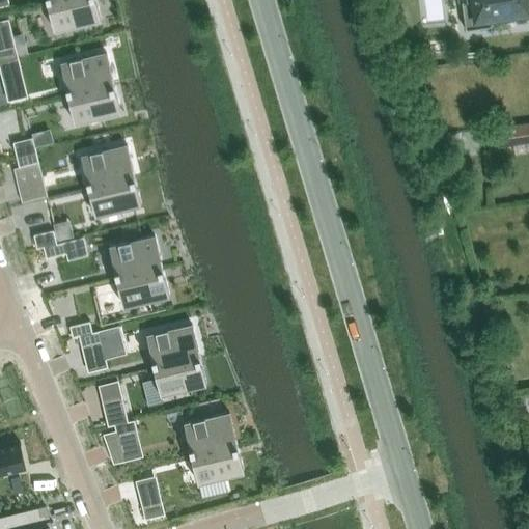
[(94,0),(67,0),(46,5),(54,34),(101,22),(94,0)]
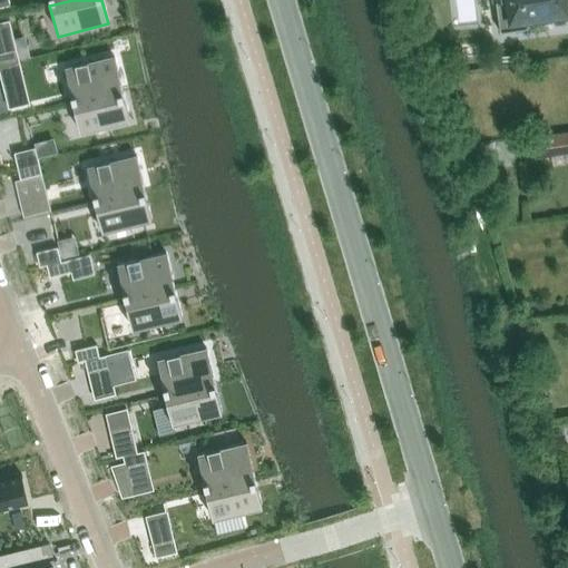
[(492,0),(498,35),(526,31),(525,22),(562,17),(561,12),(566,11),(564,0),(492,0)]
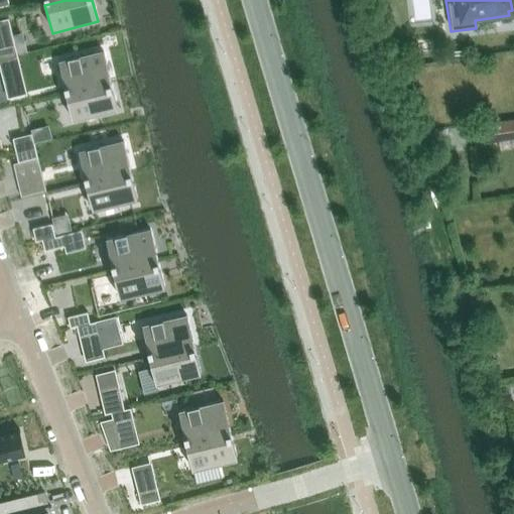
[(13,45),(0,48),(0,62),(16,58),(13,45)]
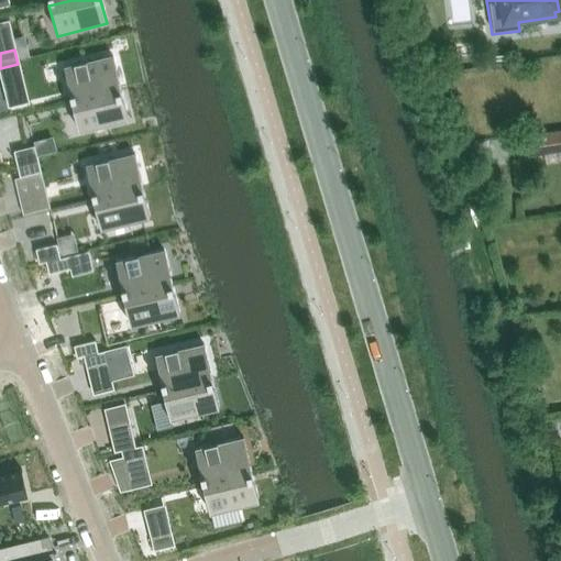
[(111,57),(63,69),(70,101),(119,89),(111,57)]
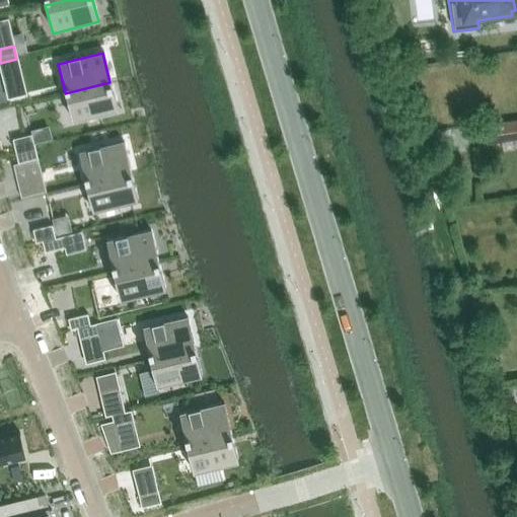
[(16,59),(0,63),(0,78),(20,73),(16,59)]
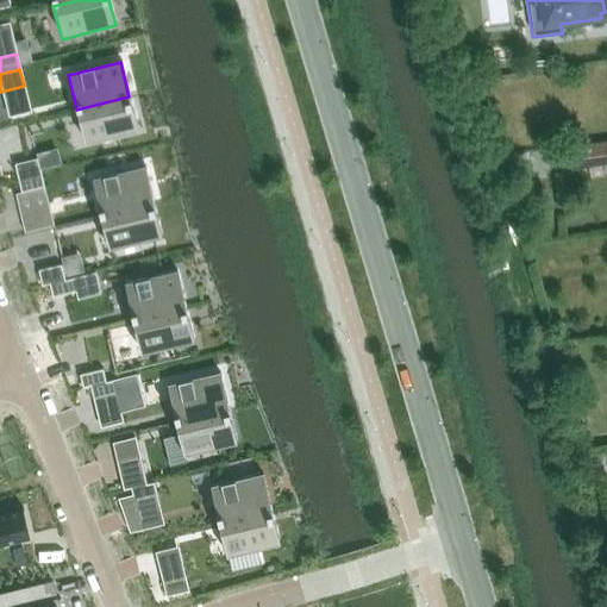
[(129,97),(76,110),(85,144),(137,131),(129,97)]
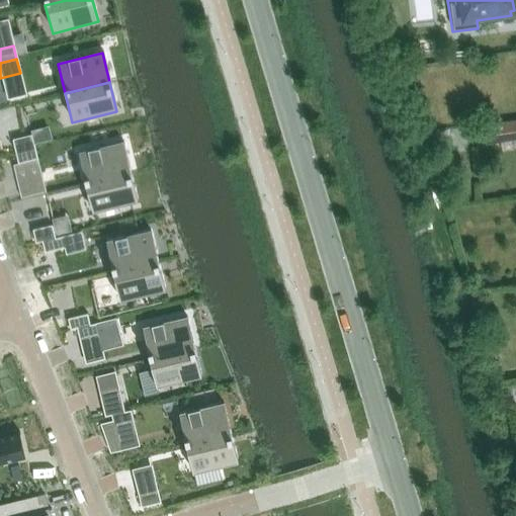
[(515,121),(484,126),(486,145),(515,140),(515,121)]
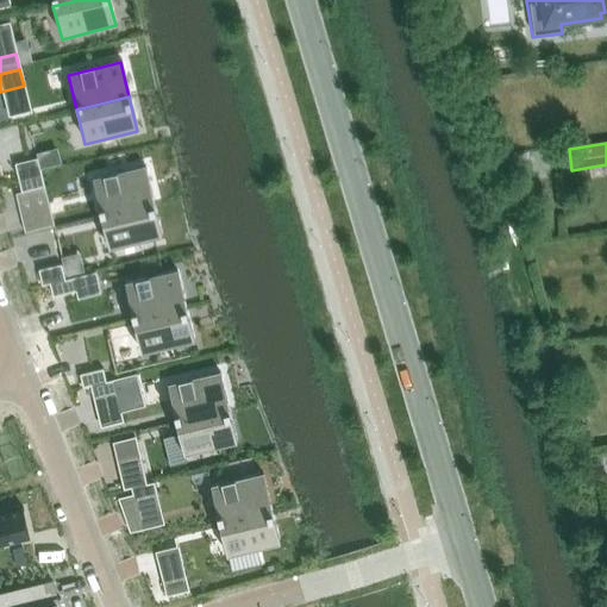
[(36,161),(13,167),(17,182),(39,176),(36,161)]
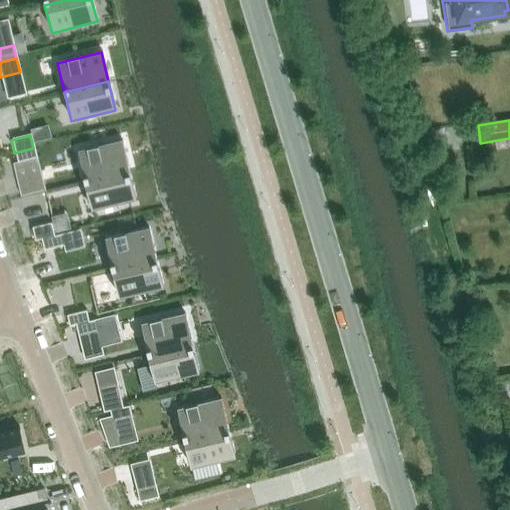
[(121,141),(76,152),(83,181),(128,170),(121,141)]
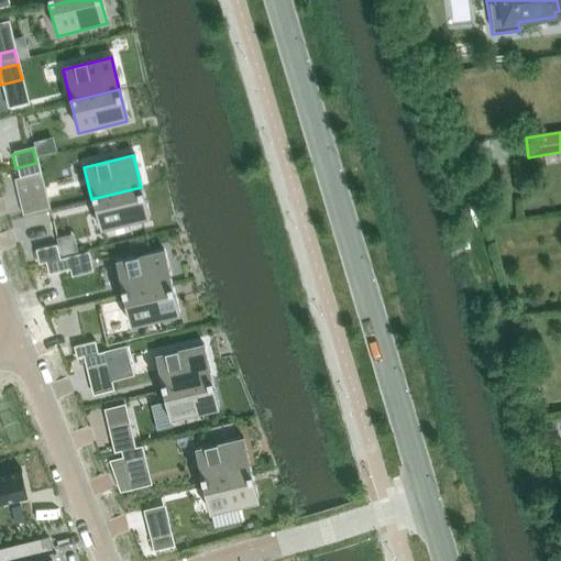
[(36,163),(15,168),(18,180),(40,175),(36,163)]
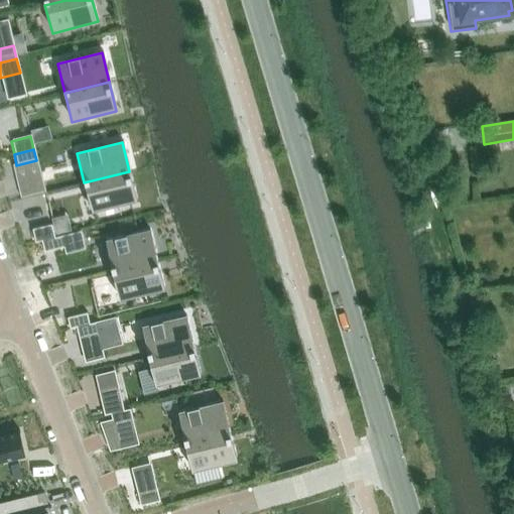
[(129,171),(84,182),(91,212),(136,202),(129,171)]
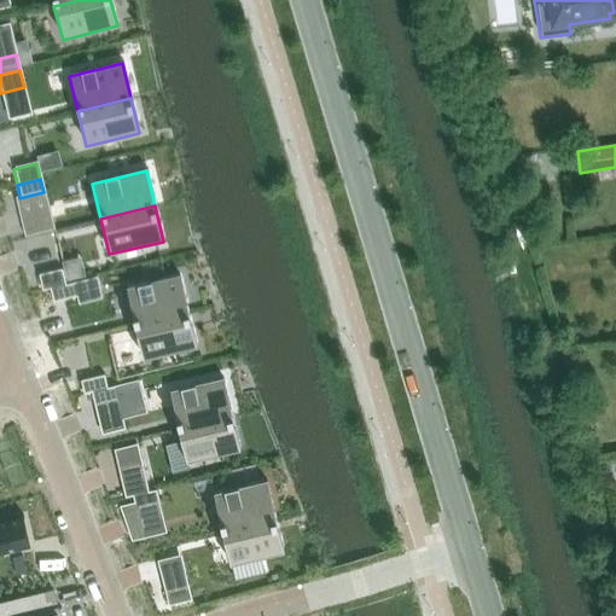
[(19,221),(24,238),(50,232),(46,215),(19,221)]
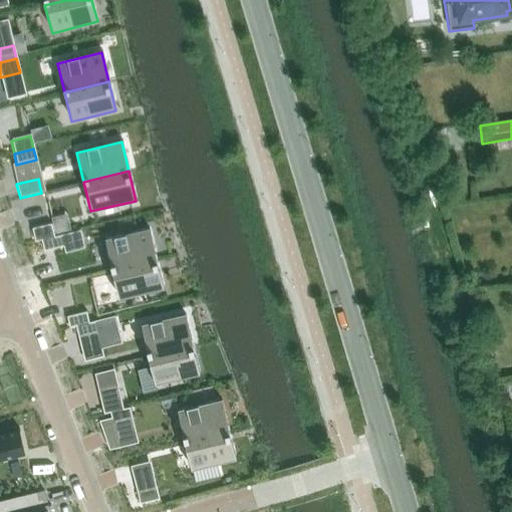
[(50,225),(31,230),(34,243),(40,241),(53,238),(50,225)]
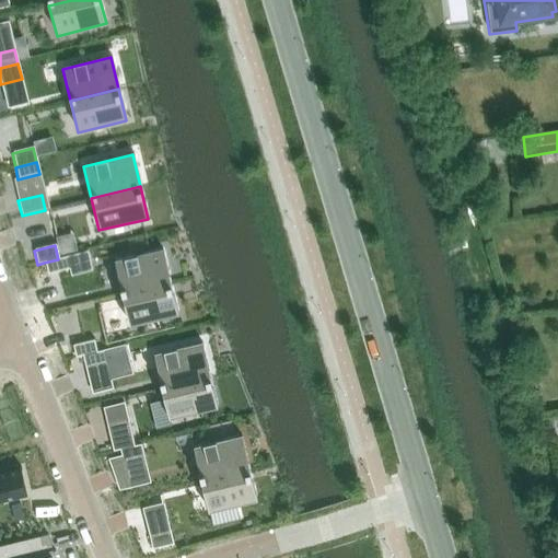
[(162,251),(113,262),(120,294),(170,282),(162,251)]
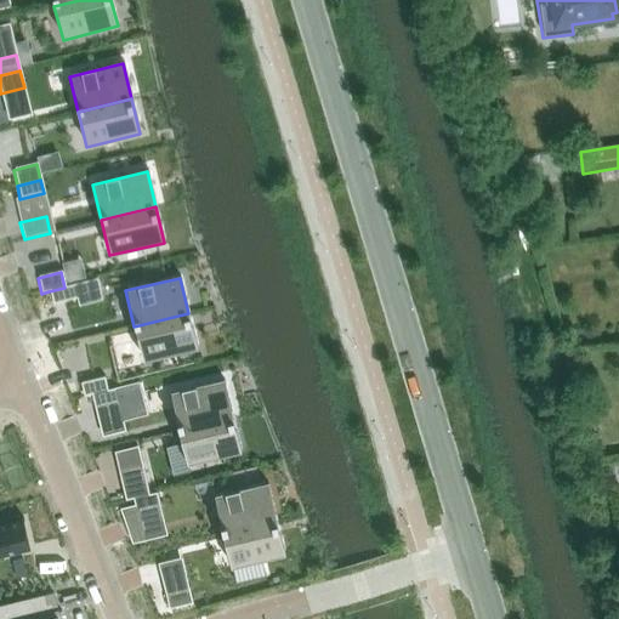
[(75,299),(78,307),(101,301),(96,280),(72,287),(75,299)]
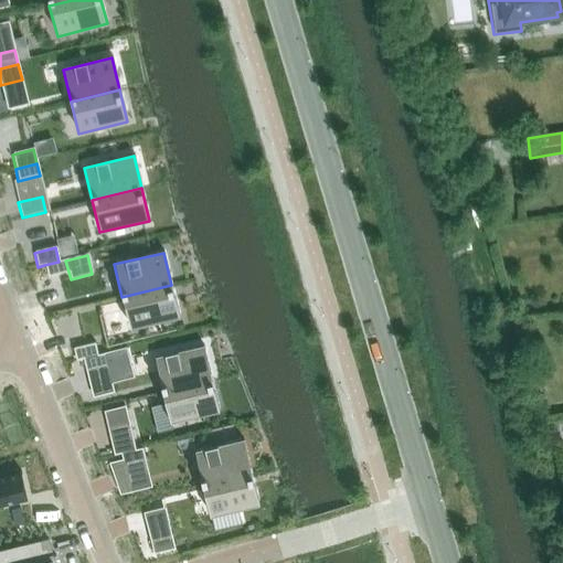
[(59,262),(44,265),(48,277),(68,272),(65,261),(59,262)]
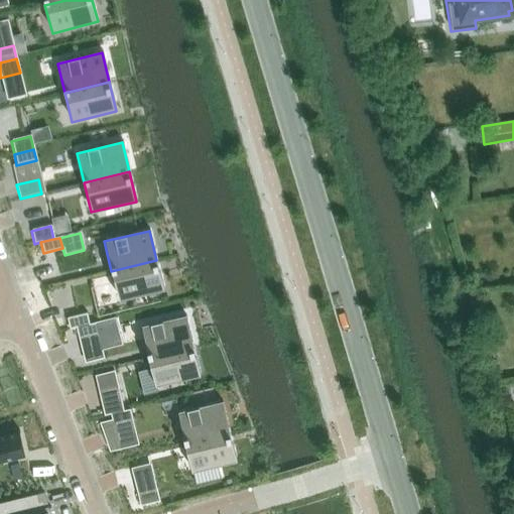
[(156,260),(111,271),(119,300),(163,289),(156,260)]
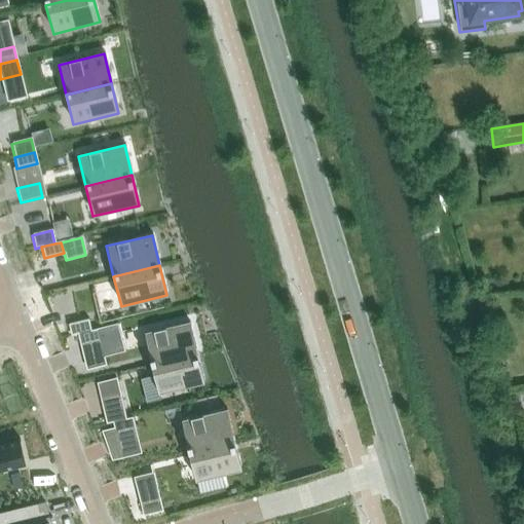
[(87,320),(68,325),(70,336),(77,335),(90,331),(87,320)]
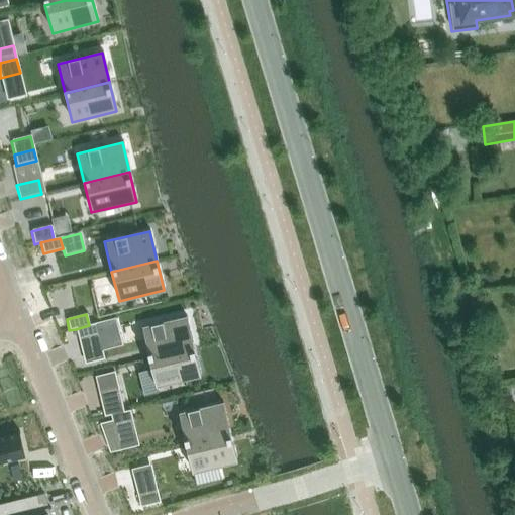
[(186,317),(140,327),(147,357),(193,346),(186,317)]
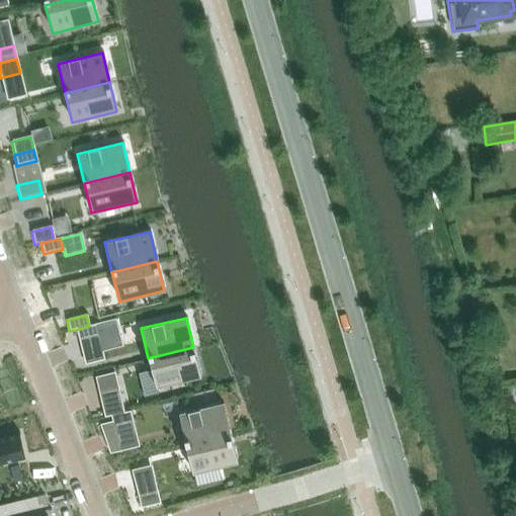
[(89,326),(76,330),(78,341),(98,336),(95,325),(89,326)]
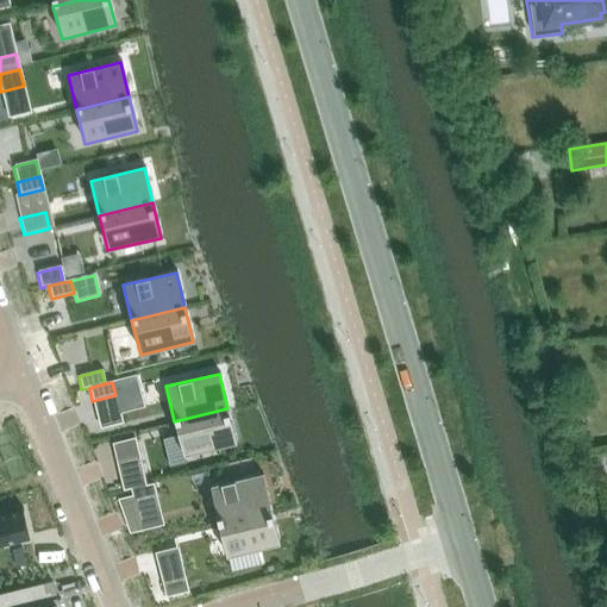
[(227,408),(174,421),(183,456),(236,443),(227,408)]
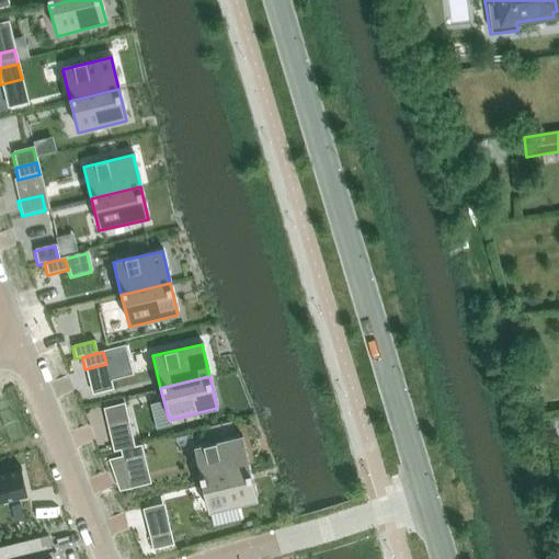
[(128,425),(106,431),(112,453),(118,451),(134,447),(128,425)]
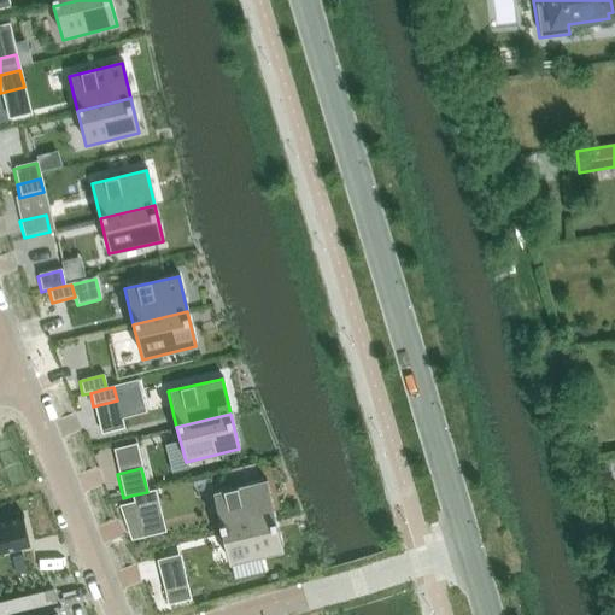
[(265,481),(212,493),(221,528),(274,516),(265,481)]
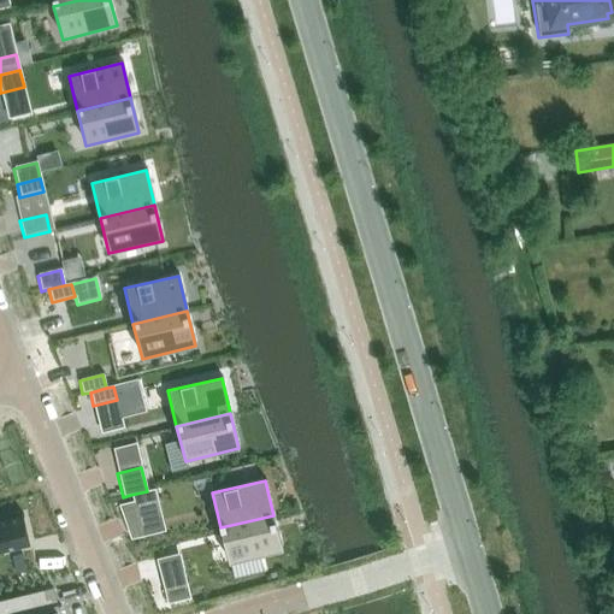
[(147,491),(130,495),(134,508),(157,503),(154,490),(147,491)]
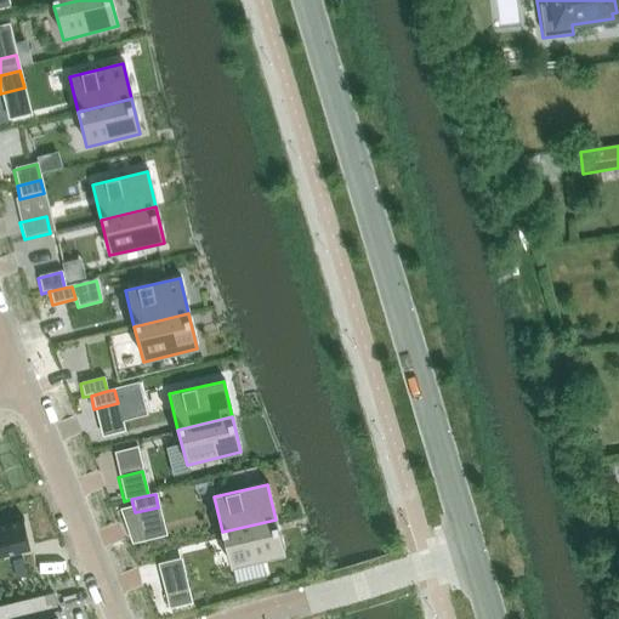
[(21,520),(0,524),(0,558),(3,557),(21,552),(29,551),(28,549),(21,520)]
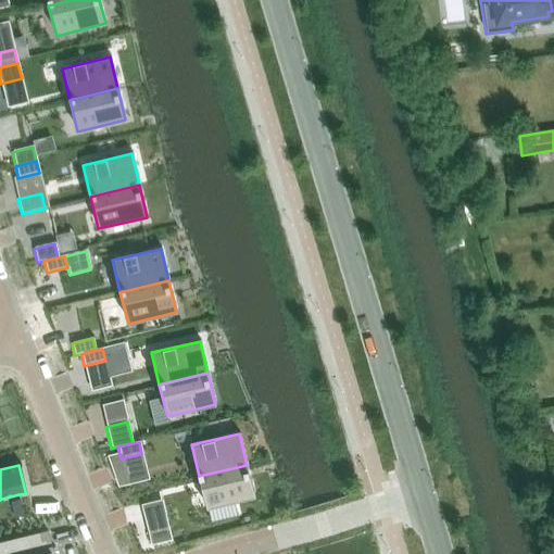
[(247,465),(199,476),(205,507),(253,496),(247,465)]
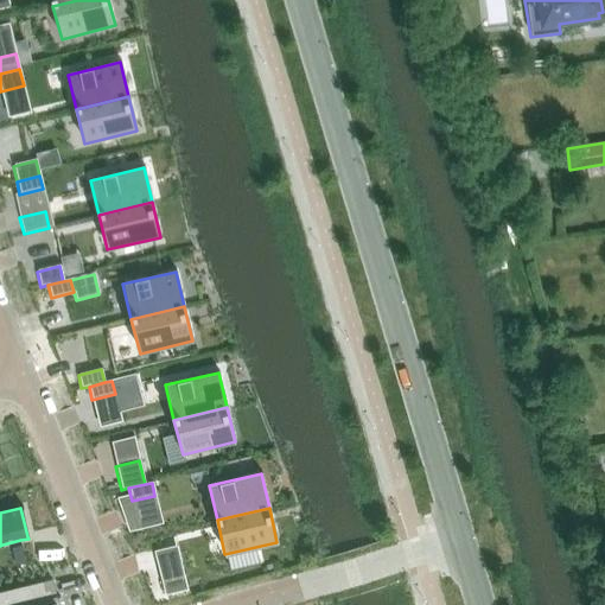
[(183,575),(160,581),(164,597),(186,591),(183,575)]
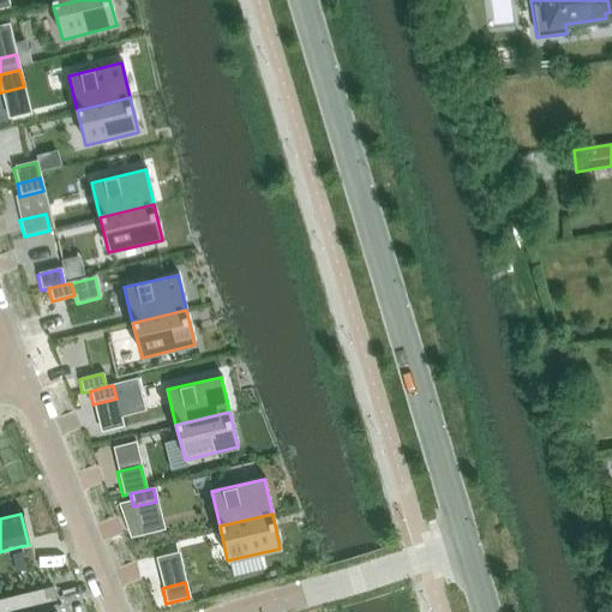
[(57,611),(51,588),(0,600),(0,611),(57,611)]
